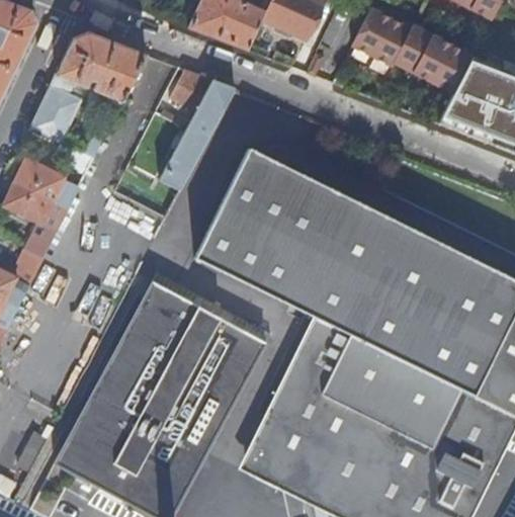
[(0,95),(33,24),(28,10),(3,0),(0,0),(0,95)]
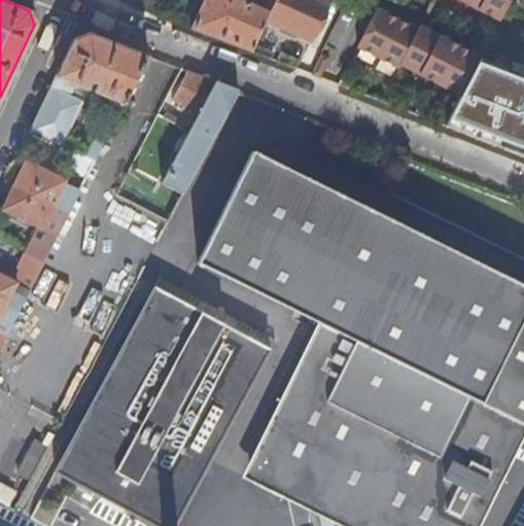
[(203,0),(190,27),(250,49),(265,18),(268,10),(244,0),(203,0)]
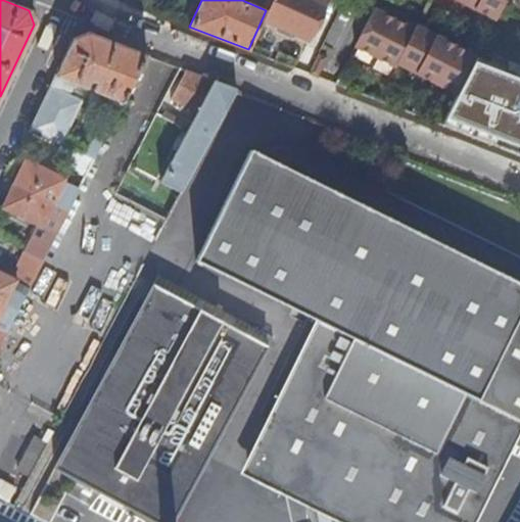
[(324,2),(319,0),(271,0),(266,10),(263,17),(308,38),(324,2)]
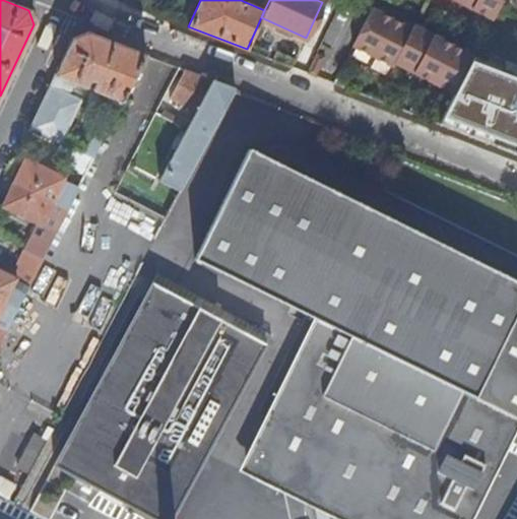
[(455,0),(492,18),(501,0),(455,0)]
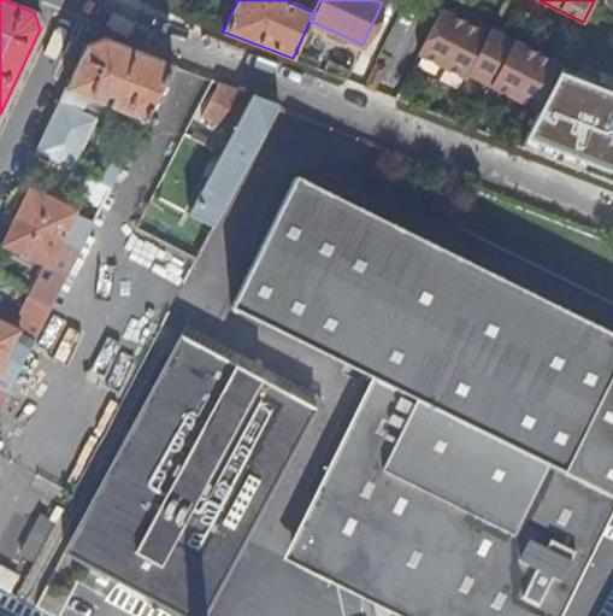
[(594,0),(583,22),(582,25),(612,41),(612,0),(594,0)]
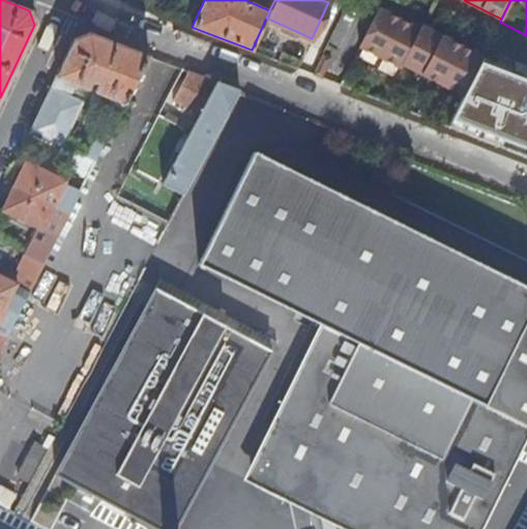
[(462,94),(481,56),(421,25),(419,29),(378,7),(358,46),(400,67),(402,63),(462,94)]
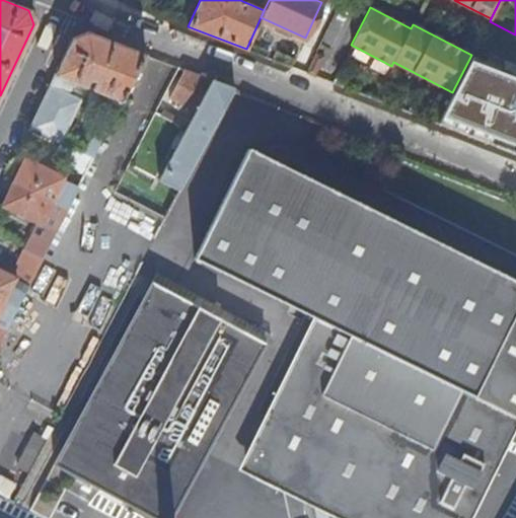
[(93,91),(120,103),(144,55),(109,42),(86,32),(73,37),(60,65),(30,127),(60,142),(80,100),(69,95),(74,83),(84,88),(86,87),(87,86),(90,80),(95,83),(92,89),(93,91)]
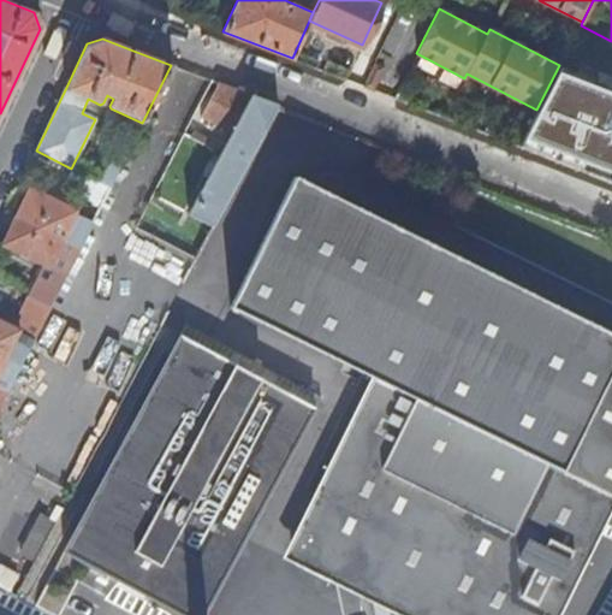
[(375,63),(363,86),(374,90),(385,66),(375,63)]
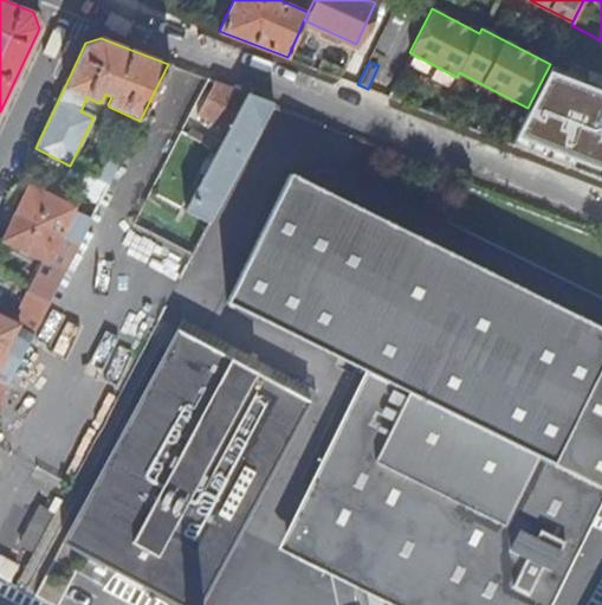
[(186,208),(209,221),(272,104),(247,94),(214,82),(198,116),(227,132),(186,208)]
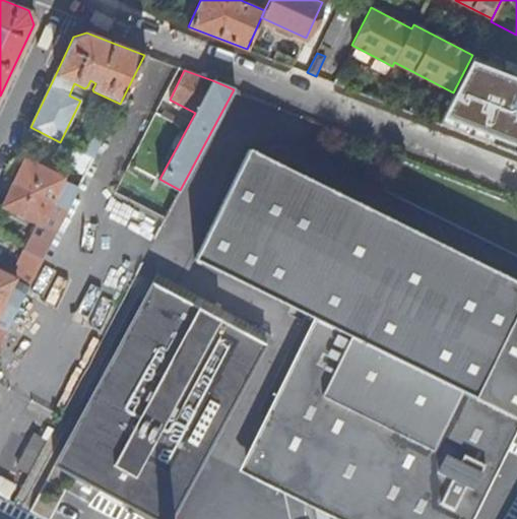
[(109,126),(114,115),(107,112),(102,123),(109,126)]
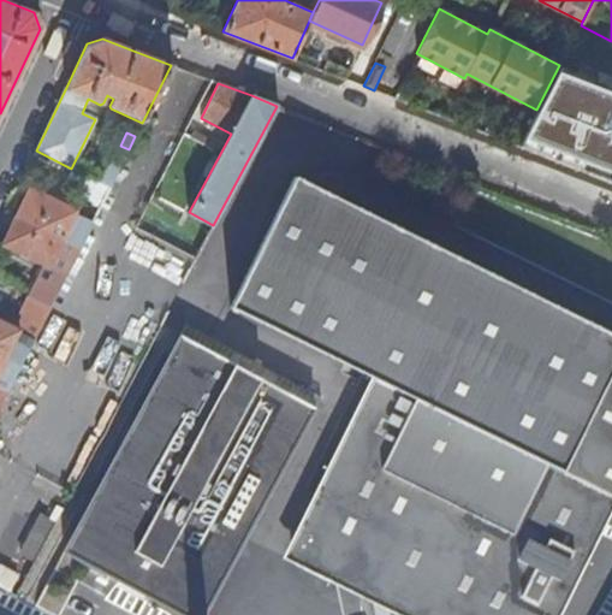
[(77,189),(75,195),(100,207),(110,188),(78,172),(71,187),(77,189)]
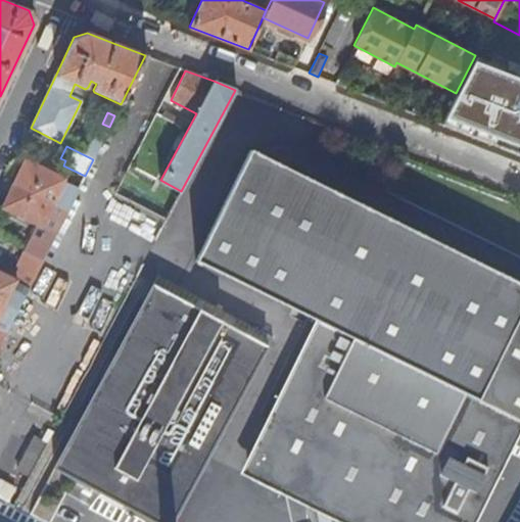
[(63,179),(58,177),(26,160),(14,184),(52,202),(67,210),(79,187),(63,179)]
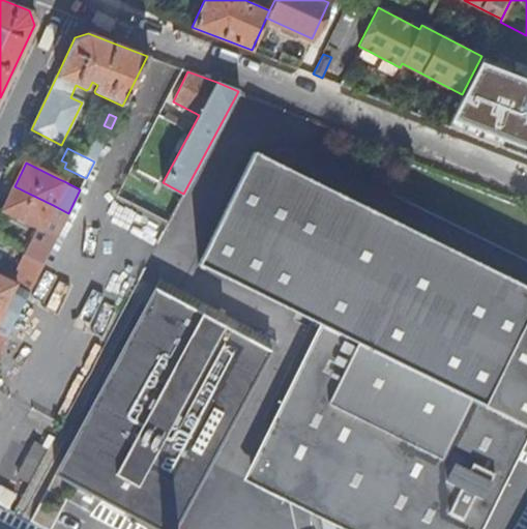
[(485,528),(526,450),(526,259),(264,166),(197,291),(322,359),(243,506),(285,528),(485,528)]
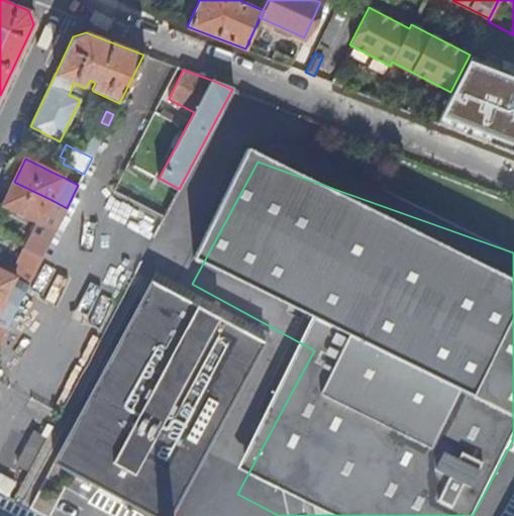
[(67,208),(52,200),(14,182),(3,204),(38,221),(56,229),(67,208)]
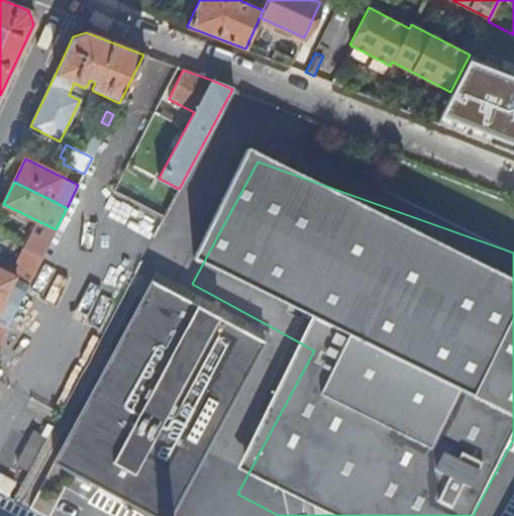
[(38,221),(24,248),(32,252),(41,256),(52,237),(56,229),(38,221)]
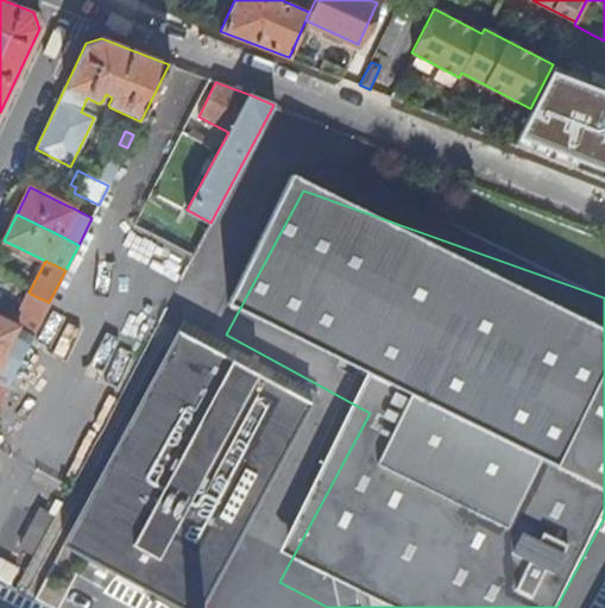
[(0,351),(5,353),(19,361),(33,334),(41,320),(49,302),(38,298),(29,293),(13,325),(0,319),(0,351)]
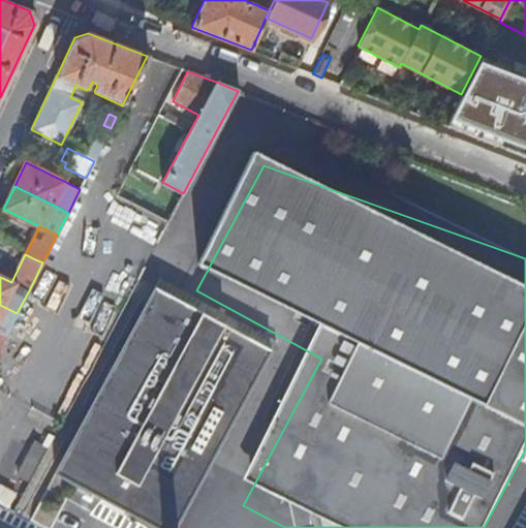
[(55,471),(156,527),(172,527),(209,460),(215,448),(261,364),(148,300),(55,471)]
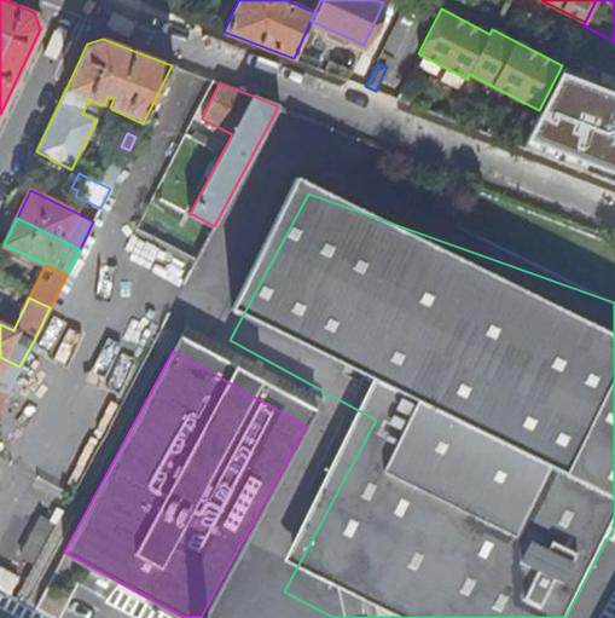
[(251,525),(244,538),(266,549),(273,536),(251,525)]
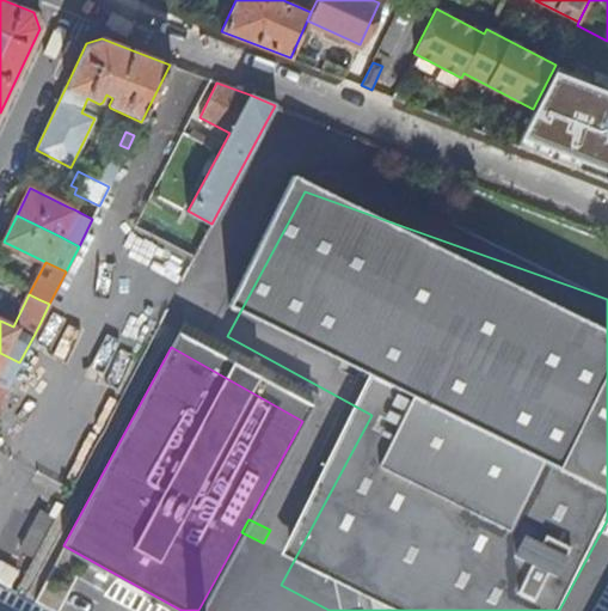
[(55,610),(57,610),(86,560),(63,547),(35,599),(55,610)]
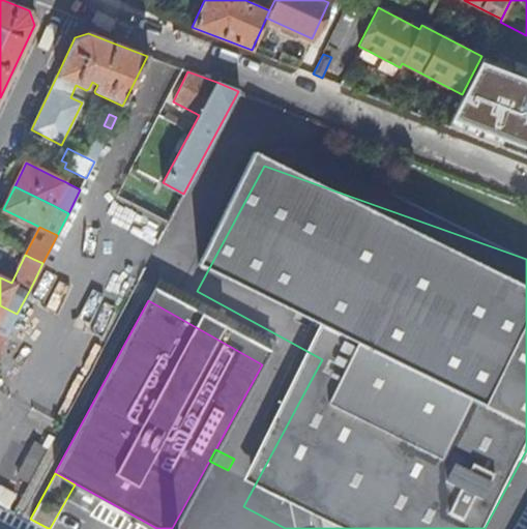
[(0,503),(6,506),(12,492),(0,486),(0,503)]
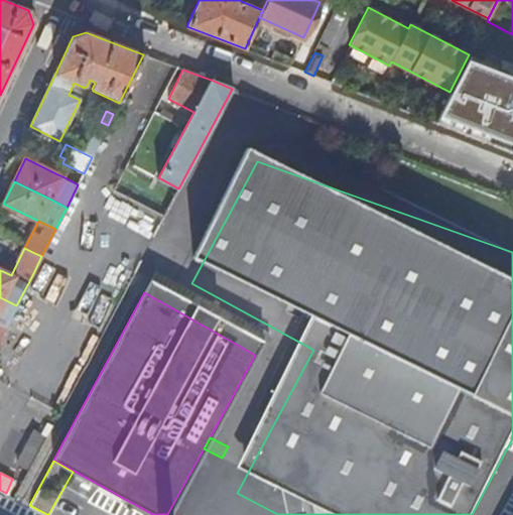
[(46,514),(29,505),(28,507),(43,514),(46,514)]
